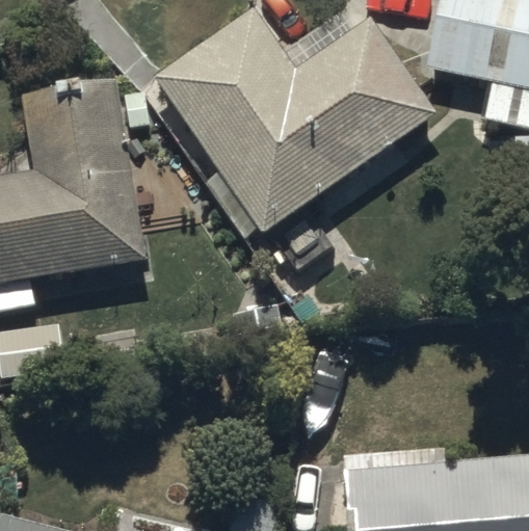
[(331,244),(302,205),(433,112),(363,14),(297,59),(255,0),(151,74),(264,233),(267,231),(295,270),(331,244)]
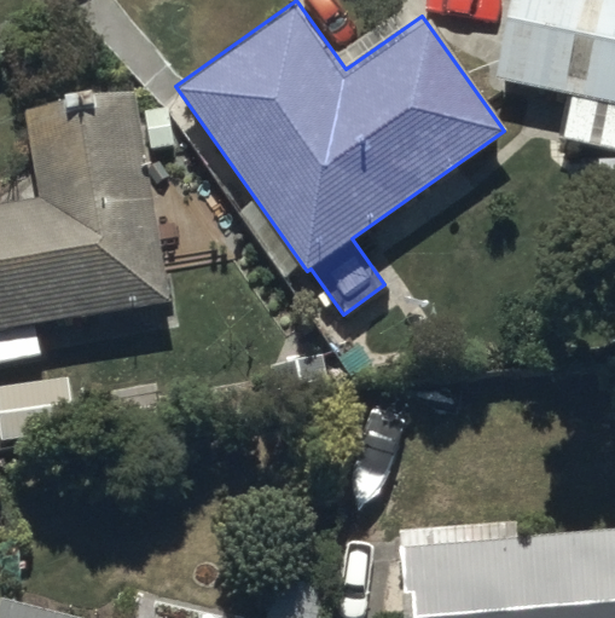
[(511,0),(498,79),(572,92),(563,140),(614,149),(614,0),(511,0)]
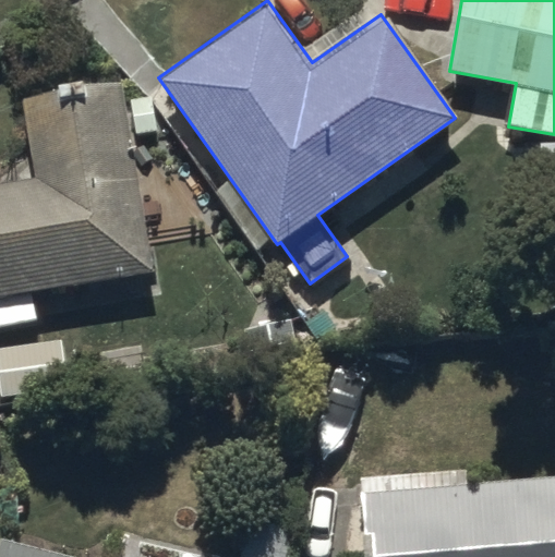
[(24,99),(34,174),(0,180),(0,294),(153,274),(127,85),(24,99)]
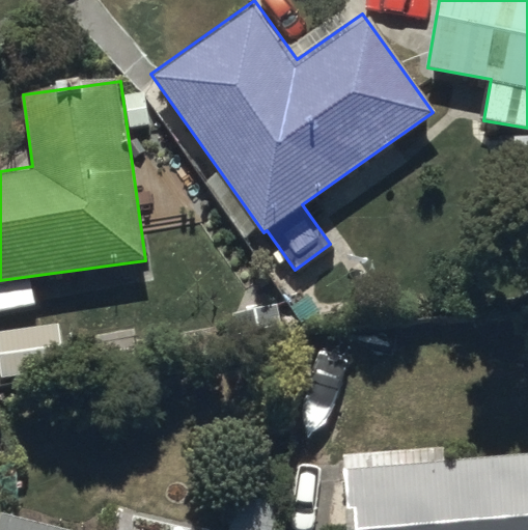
[(527,529),(527,454),(444,459),(442,447),(343,452),(348,529),(527,529)]
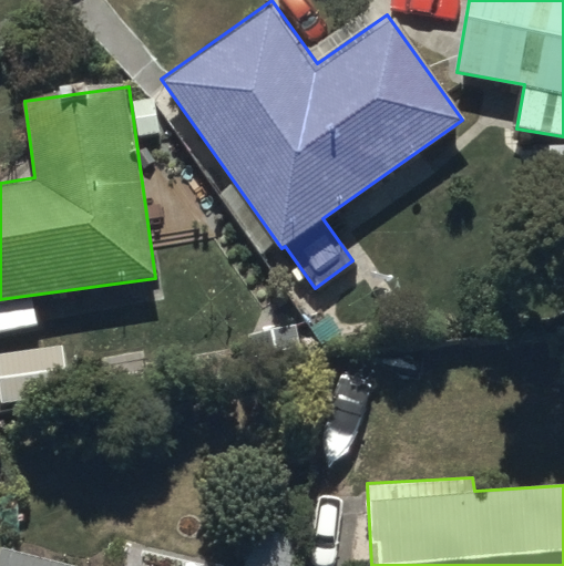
[(127,565),(78,565),(1,547),(0,552),(0,565),(141,565),(129,563),(127,565)]
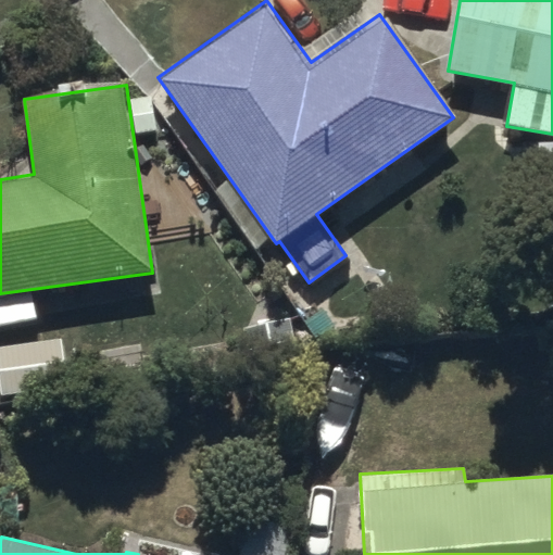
All buildings are outlined.
